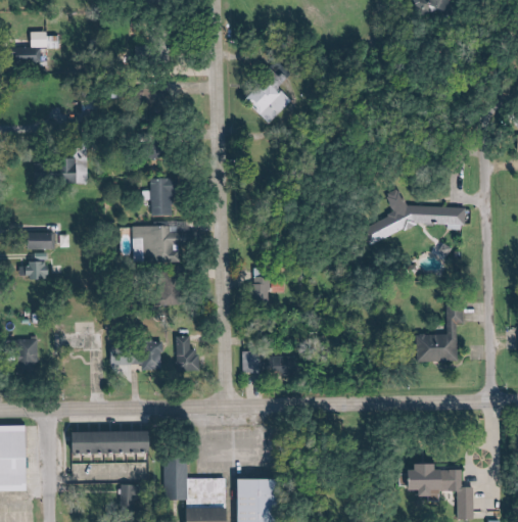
[(417,0),(449,9),(451,0),(417,0)]
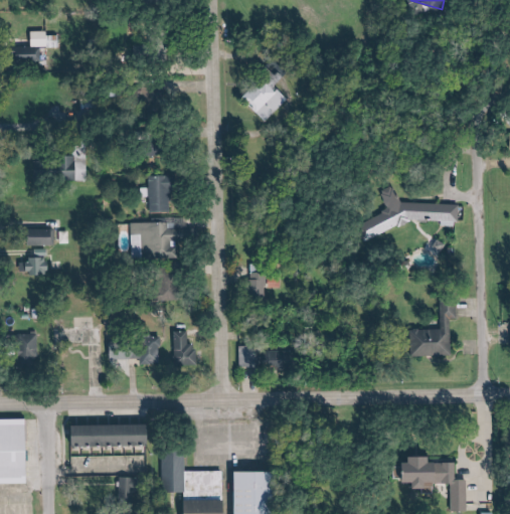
[(30,31),(30,46),(50,45),(50,30),(30,31)]
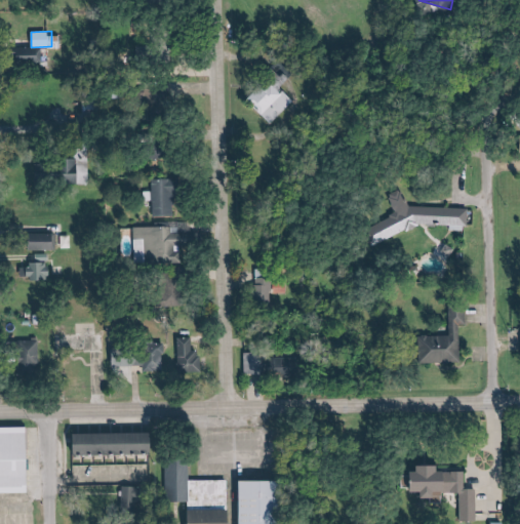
[(134,55),(159,54),(158,43),(134,44),(134,55)]
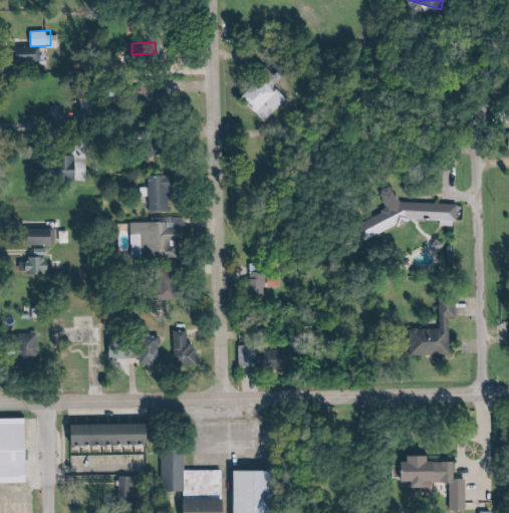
[(14,47),(15,64),(39,63),(38,46),(14,47)]
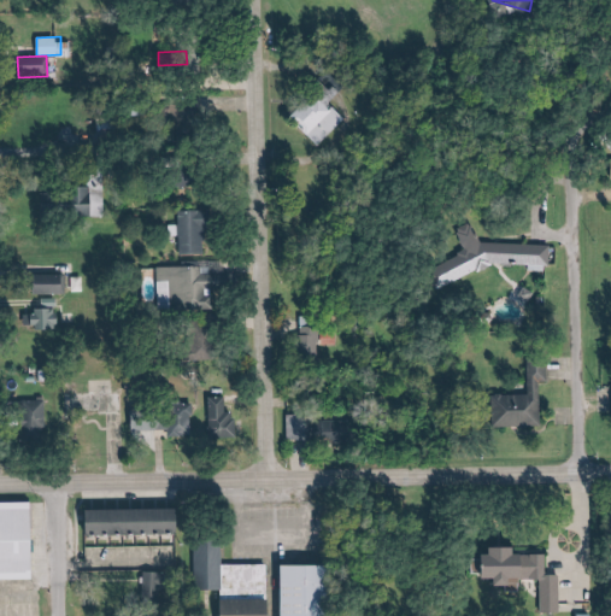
[(342,119),(317,93),(291,117),(316,145),(342,119)]
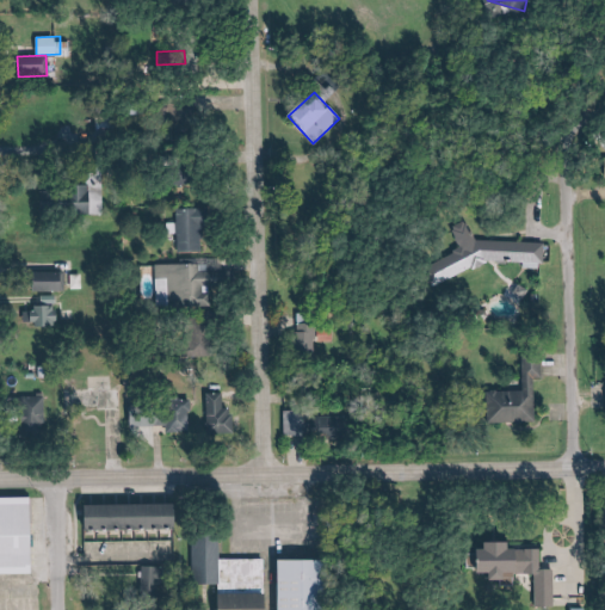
[(93,119),(94,134),(109,134),(109,119),(93,119)]
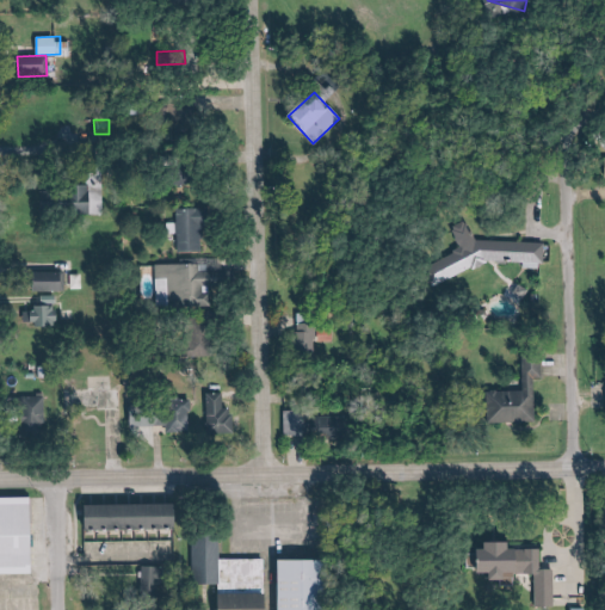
[(98,213),(98,188),(37,189),(38,214),(98,213)]
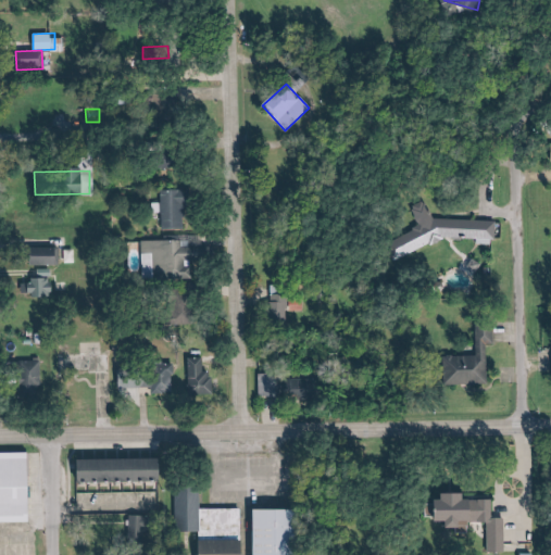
[(183,227),(182,189),(157,189),(158,227),(183,227)]
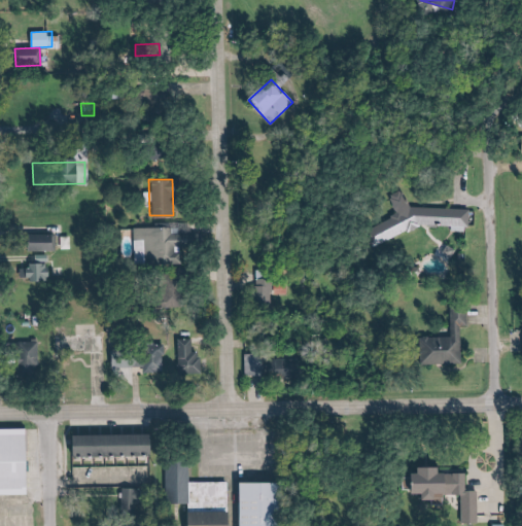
[(468,209),(407,206),(399,189),(388,195),(388,200),(394,214),(373,223),(372,231),(377,242),(378,242),(407,230),(409,230),(421,224),(433,225),(436,224),(467,226),(468,209)]
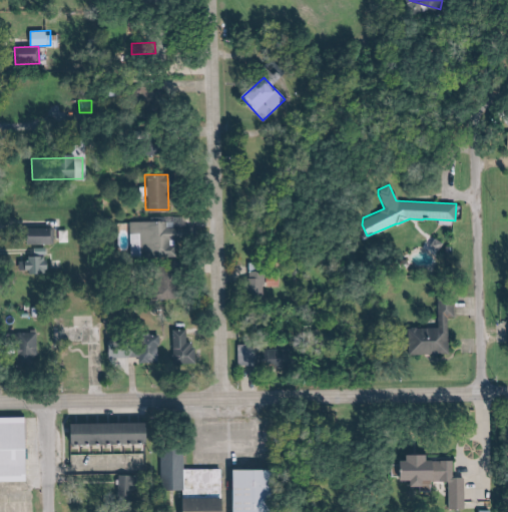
[(125,221),(126,258),(181,257),(181,244),(192,244),(192,226),(163,227),(163,220),(125,221)]
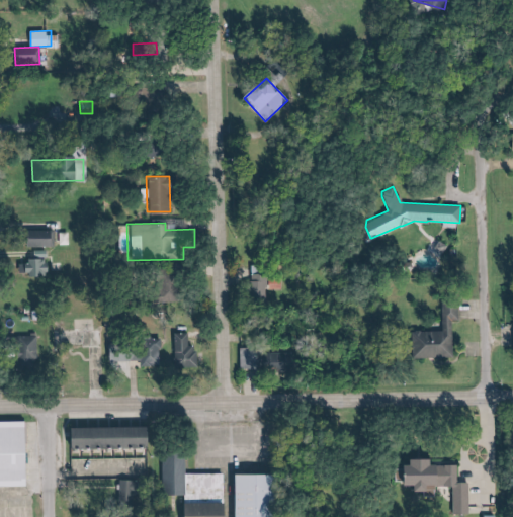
[(53,230),(29,231),(30,247),(54,246),(53,230)]
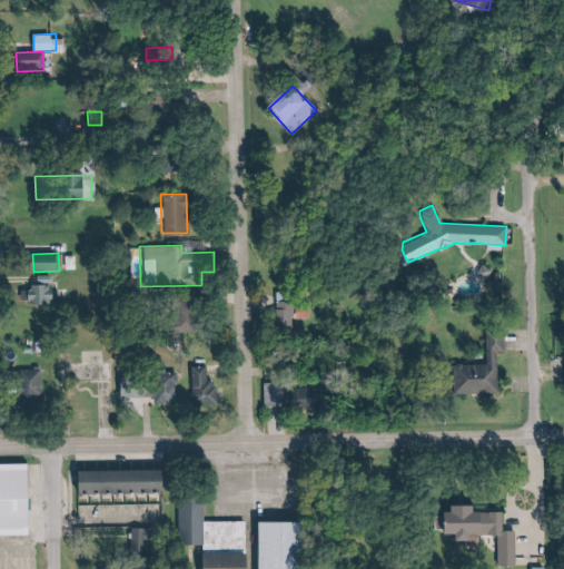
[(37,276),(37,284),(50,284),(50,275),(37,276)]
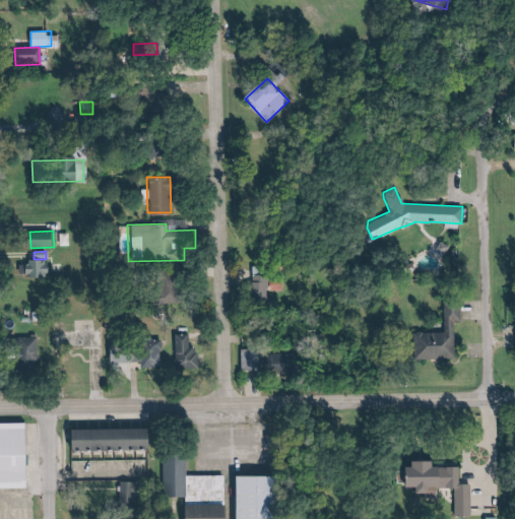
[(18,273),(27,273),(27,278),(48,277),(48,261),(18,262),(18,273)]
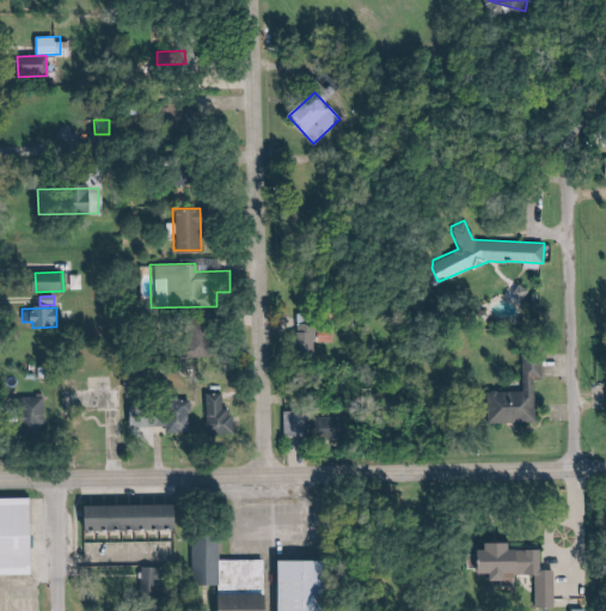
[(313,350),(313,341),(329,341),(329,327),(312,327),(312,313),(294,313),(294,350),(313,350)]
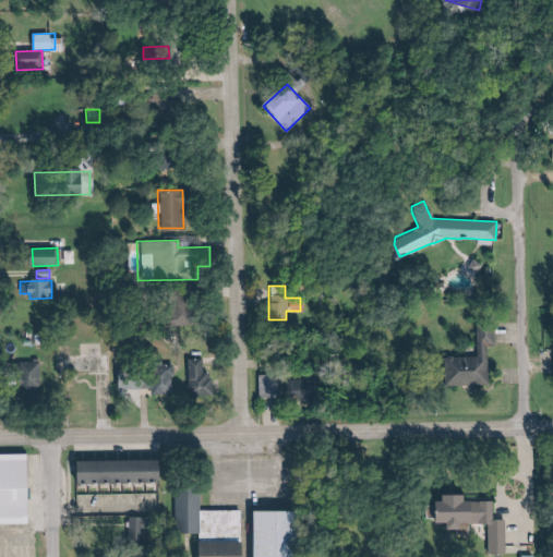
[(476,355),(444,356),(445,385),(488,384),(487,344),(494,344),(493,323),(475,323),(476,355)]
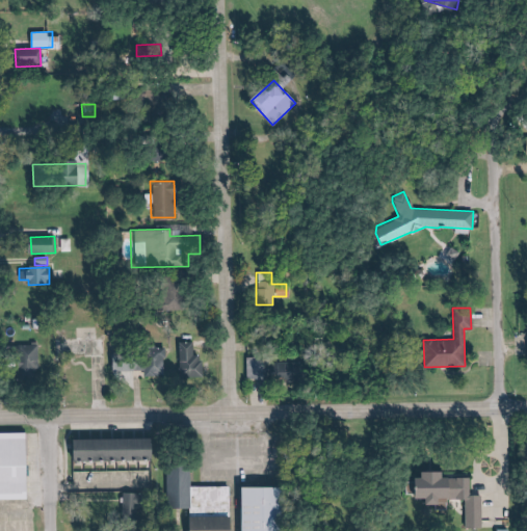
[(201,376),(201,353),(192,354),(192,341),(176,341),(176,376),(201,376)]
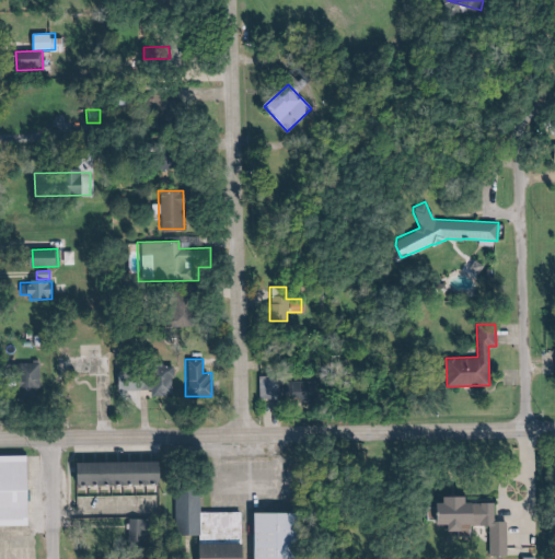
[(37,362),(15,363),(16,400),(39,399),(37,362)]
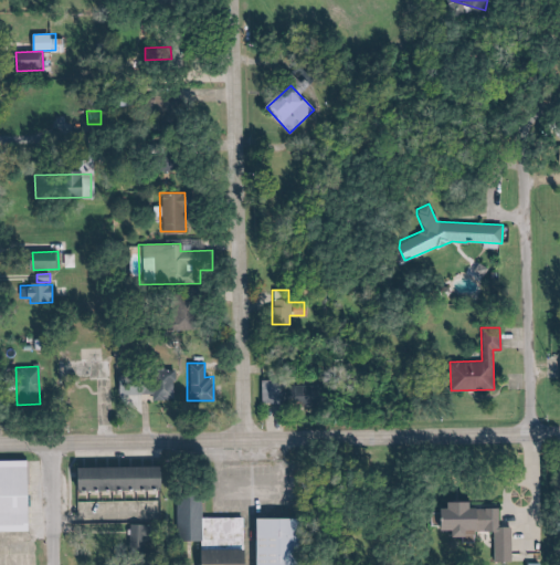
[(175,399),(173,372),(119,373),(120,394),(151,393),(152,399),(175,399)]
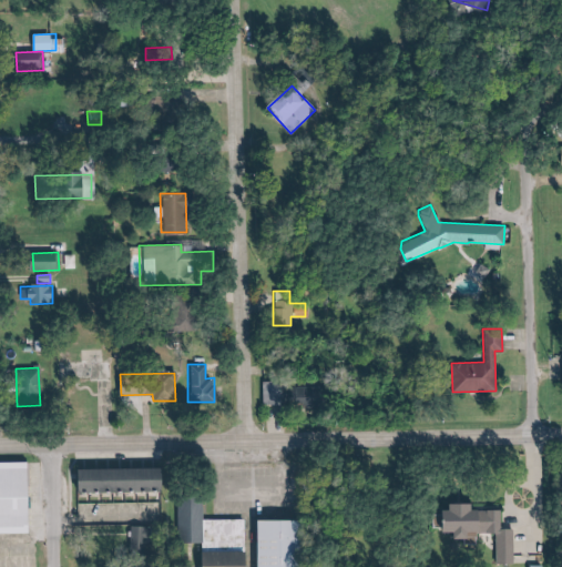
[(259,405),(322,405),(322,384),(259,384),(259,405)]
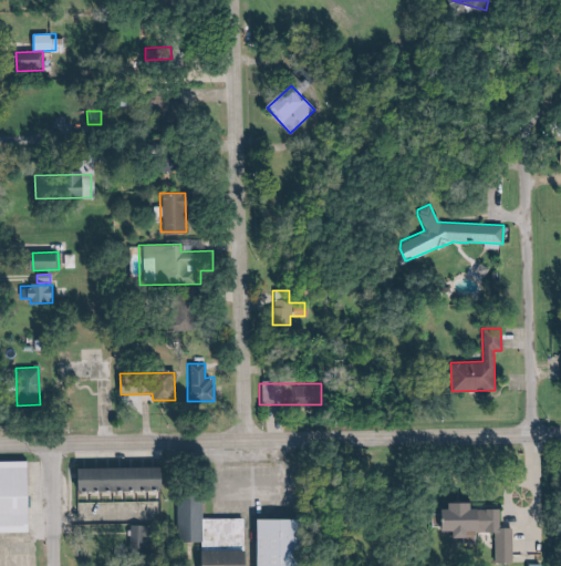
[(0,534),(18,534),(14,461),(0,461),(0,534)]
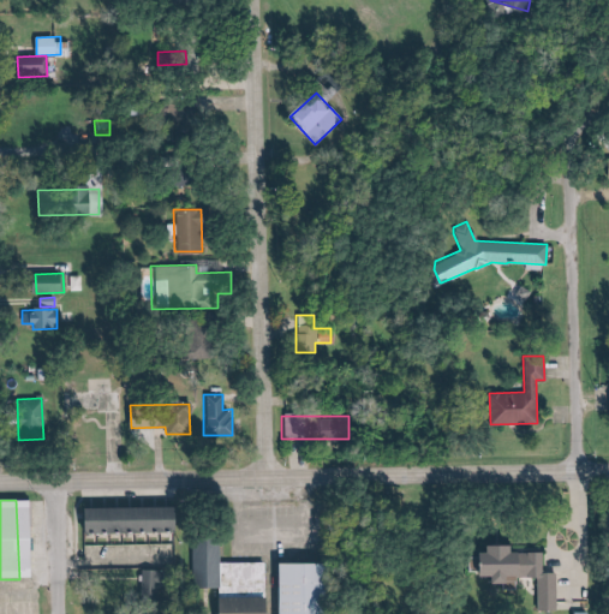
[(72,506),(72,532),(165,532),(165,505),(72,506)]
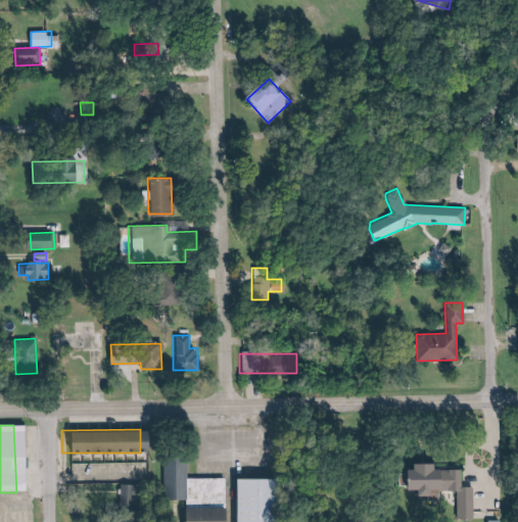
[(163,499),(186,499),(185,458),(162,459),(163,499)]
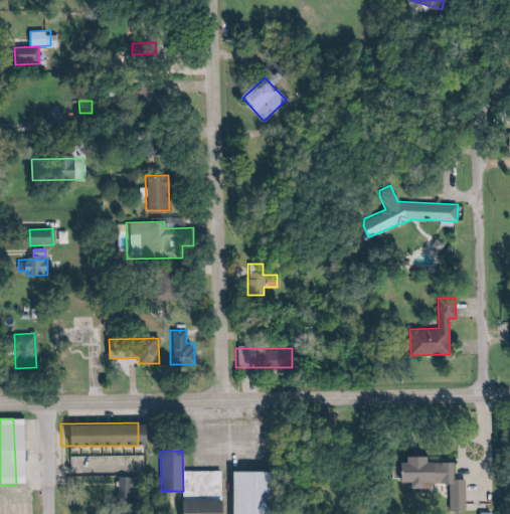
[(465,511),(465,479),(454,479),(455,462),(432,462),(432,456),(411,456),(411,462),(401,462),(401,481),(416,482),(416,490),(432,490),(432,483),(449,484),(448,510),(465,511)]
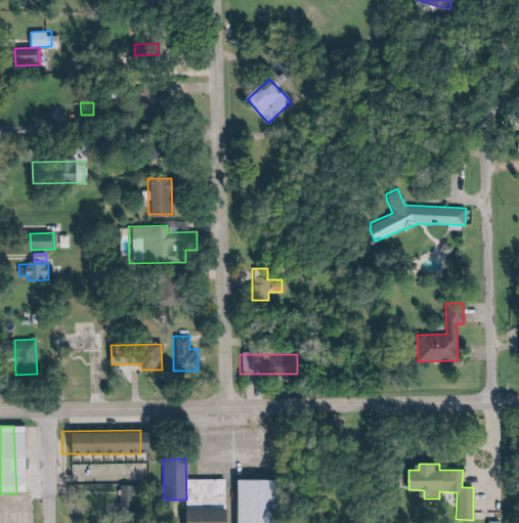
[(226,478),(186,478),(186,509),(191,509),(190,522),(230,522),(231,510),(225,510),(226,478)]
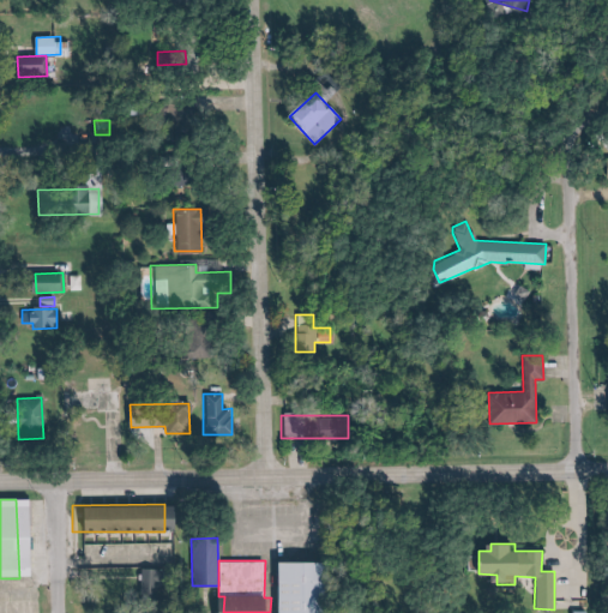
[(326,612),(327,562),(283,562),(282,612),(326,612)]
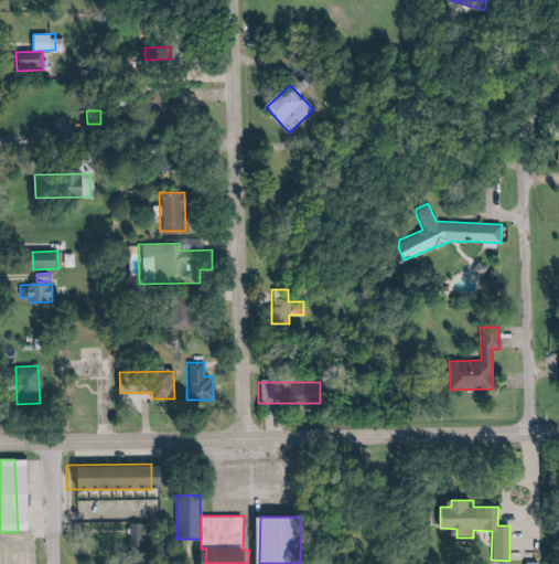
[(129,547),(148,547),(147,522),(129,523),(129,547)]
